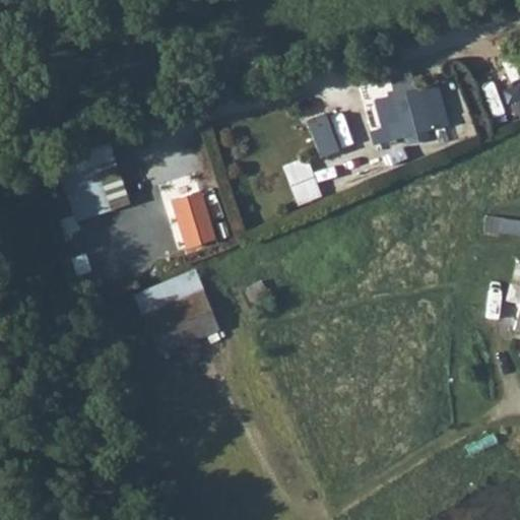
[(370,130),(374,143),(404,135),(405,143),(428,137),(418,105),(379,116),(382,127),(370,130)]
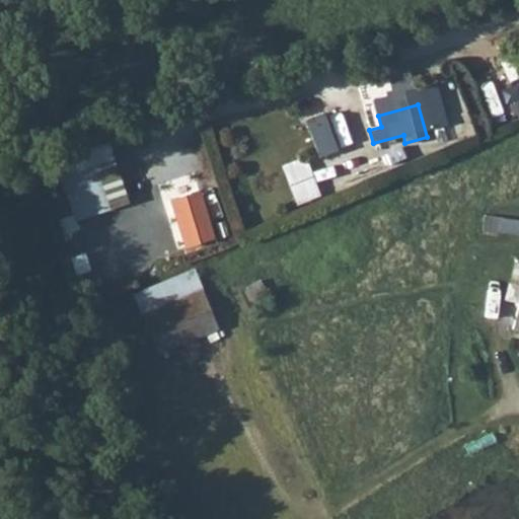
[(285,164),(299,202),(322,194),(308,156),(285,164)]
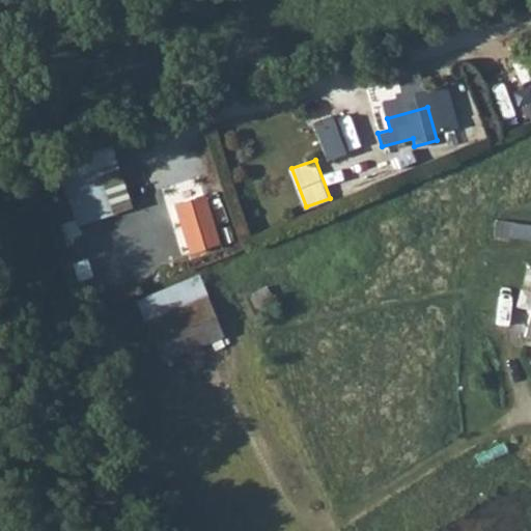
[(77,224),(114,215),(102,168),(64,178),(77,224)]
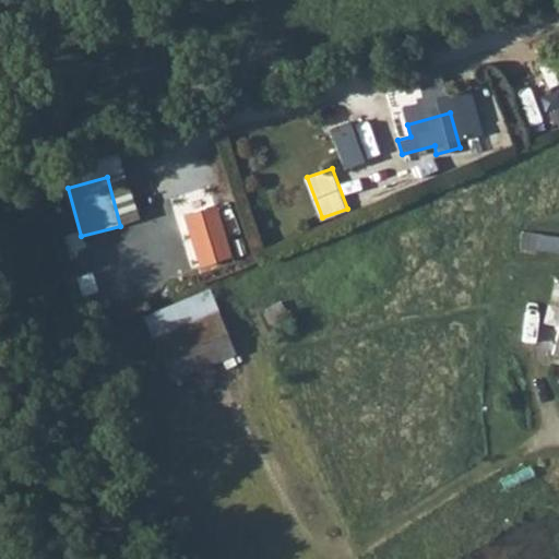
[(201,266),(236,257),(219,202),(186,213),(201,266)]
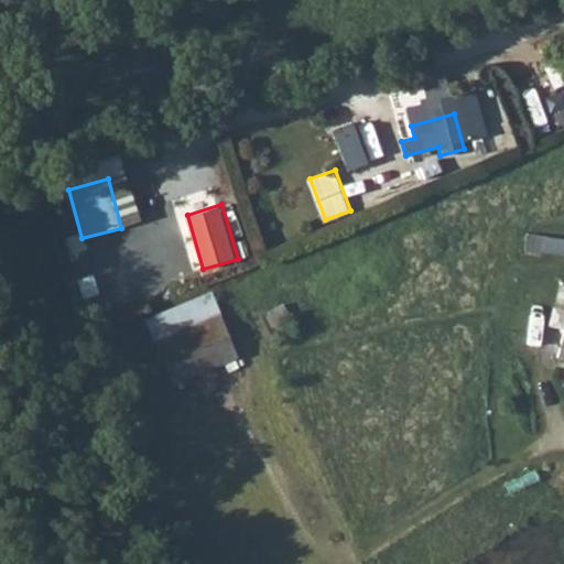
[(138,212),(125,218),(134,238),(148,231),(138,212)]
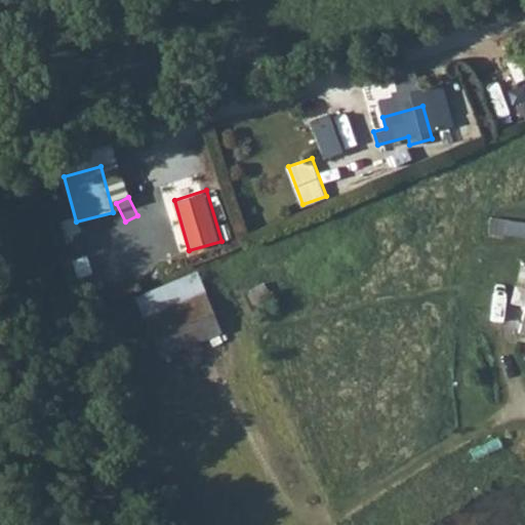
[(524,221),(512,220),(511,233),(524,234),(524,221)]
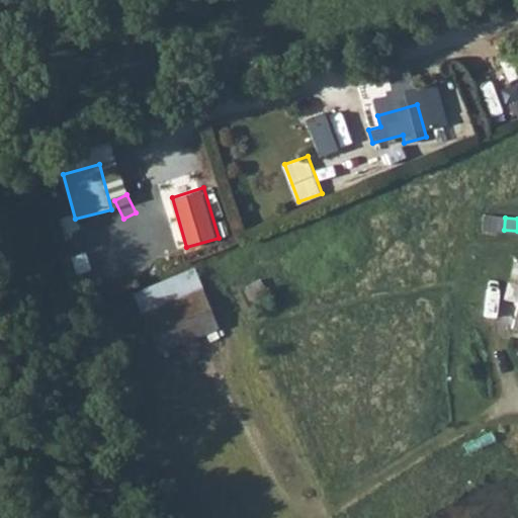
[(134,293),(158,351),(216,327),(192,269),(134,293)]
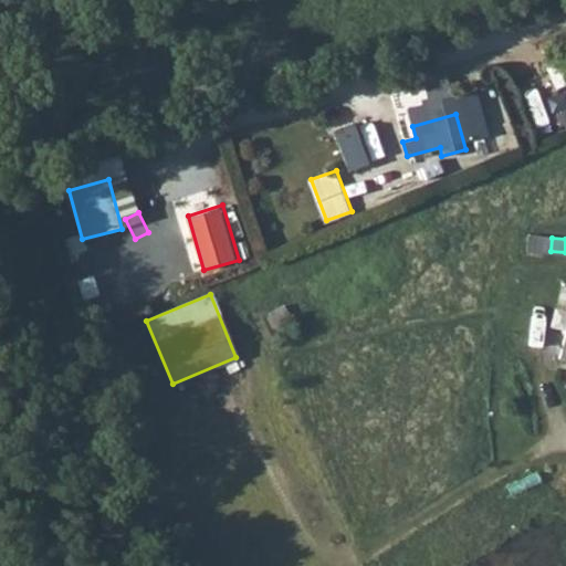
[(281,305),(269,312),(275,323),(287,316),(281,305)]
